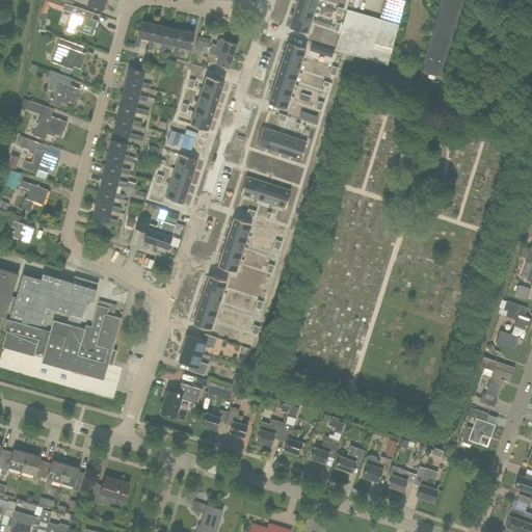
[(52,0),(44,0),(41,11),(46,12),(49,4),(61,9),(63,4),(52,0)]
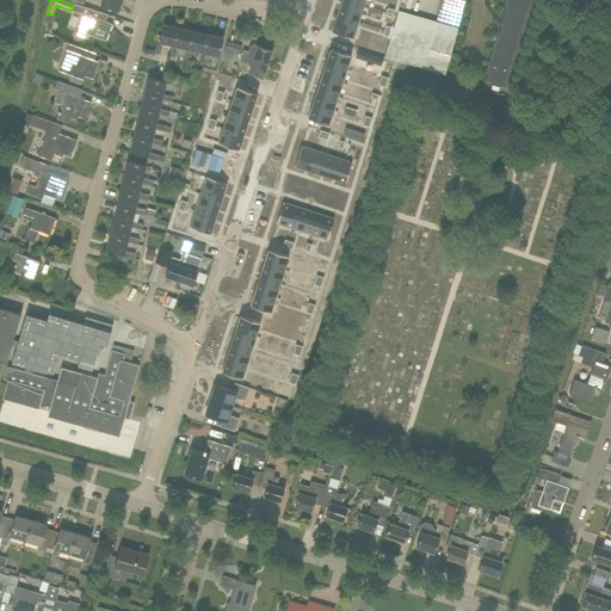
[(103,0),(103,4),(121,10),(124,0),(103,0)]
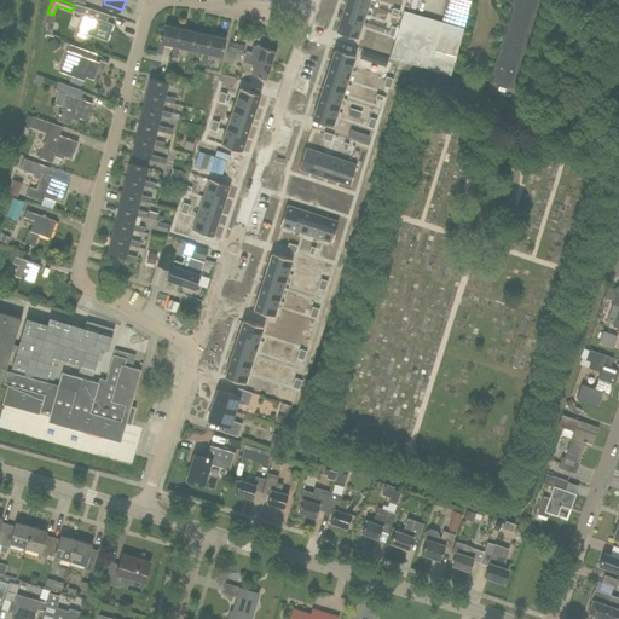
[(354,0),(346,0),(342,15),(363,22),(369,5),(354,0)]
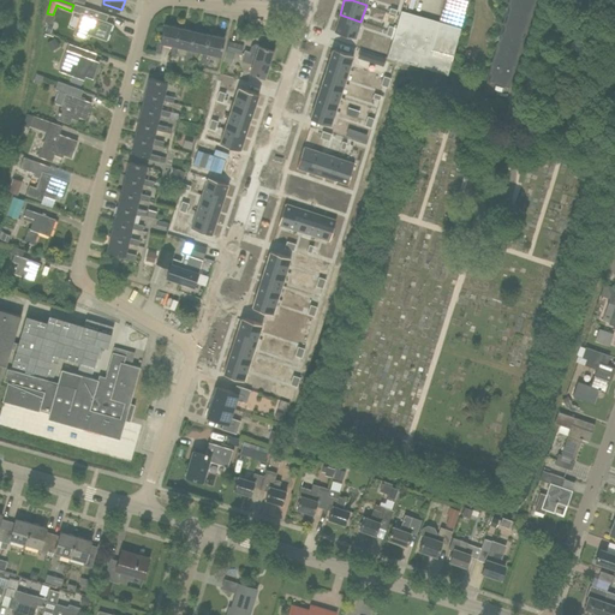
[(448,73),(469,0),(445,0),(439,21),(401,10),(387,57),(448,73)]
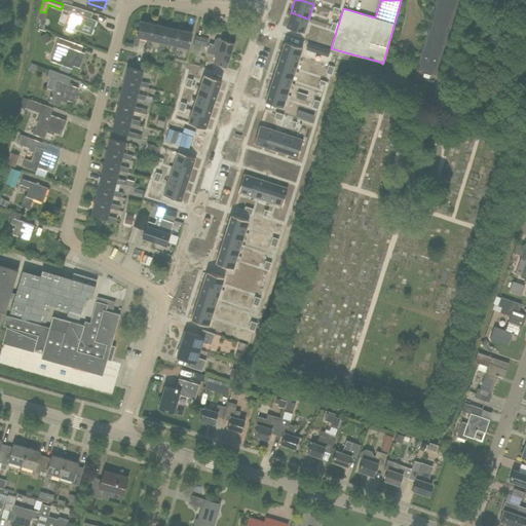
[(435,0),(416,68),(422,70),(435,74),(436,74),(457,0),(435,0)]
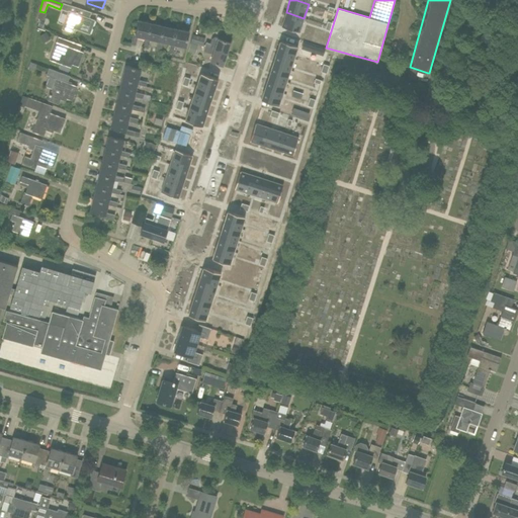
[(73,32),(74,28),(90,33),(95,19),(84,15),(87,9),(82,8),(63,2),(61,9),(68,11),(62,28),(73,32)]
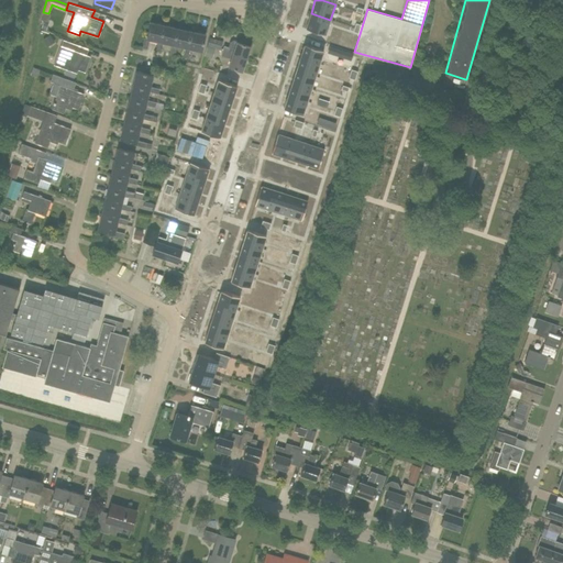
[(311,13),(307,29),(326,35),(330,20),(311,13)]
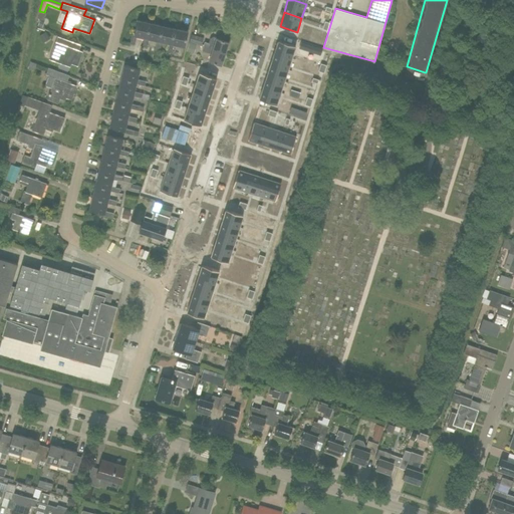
[(140,14),(139,32),(151,32),(152,14),(140,14)]
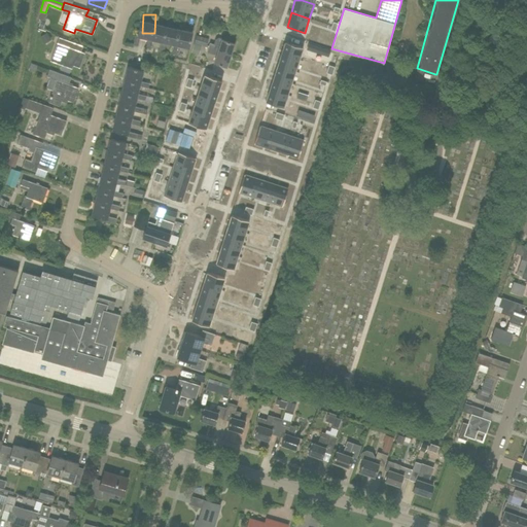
[(155,14),(154,33),(166,34),(167,15),(155,14)]
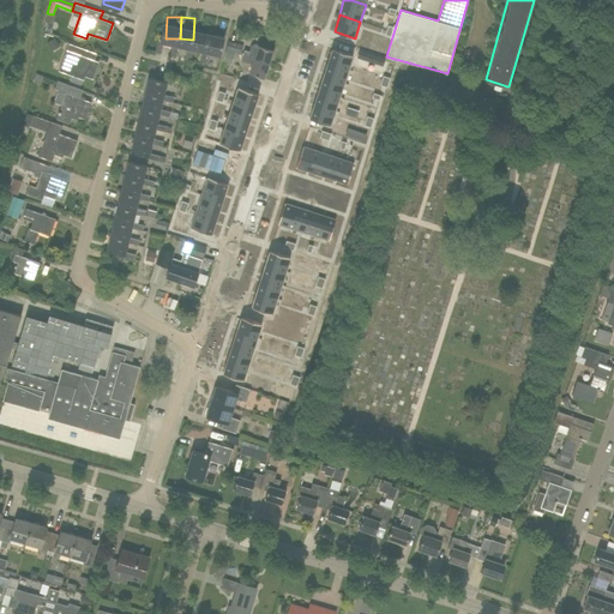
[(194,18),(193,40),(208,40),(209,18),(194,18)]
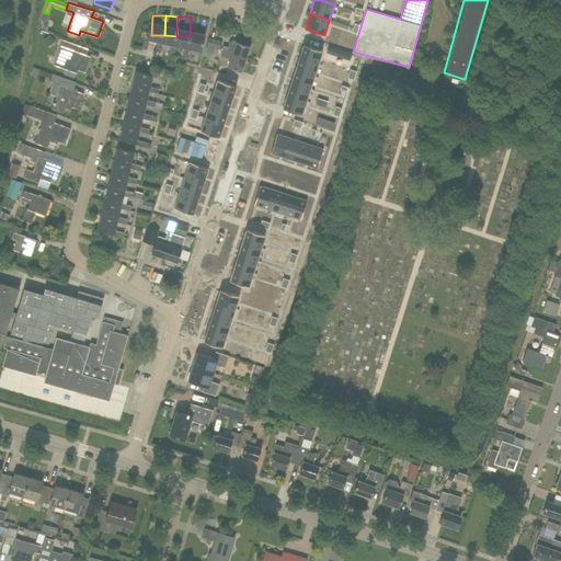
[(191,16),(190,36),(203,37),(204,18),(191,16)]
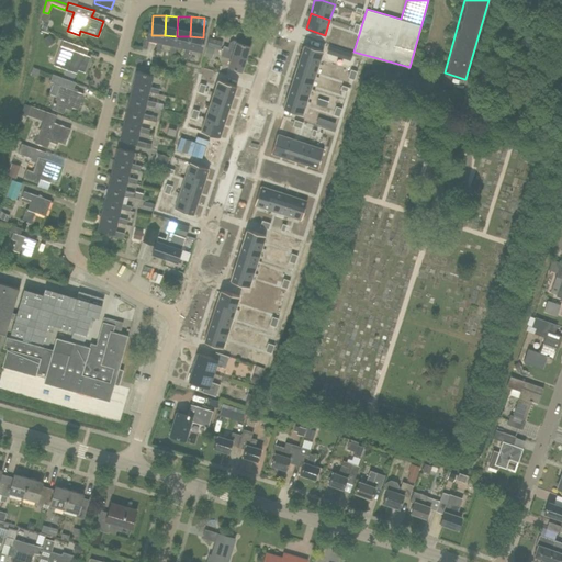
[(43,38),(48,46),(55,42),(49,34),(43,38)]
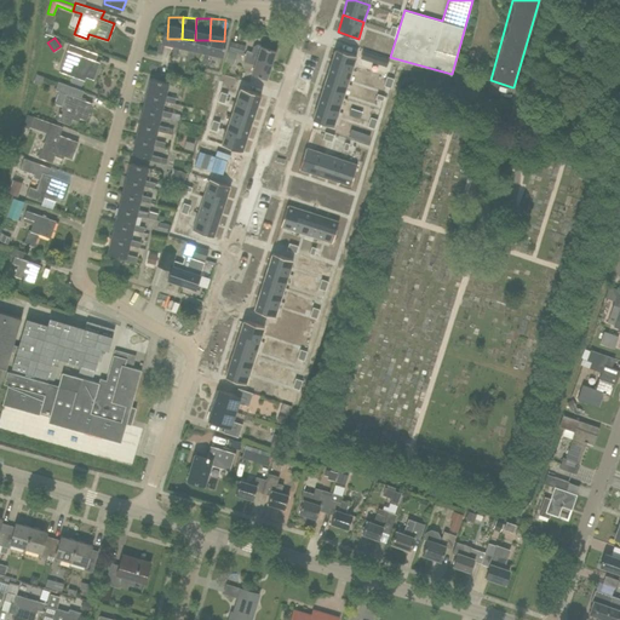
[(228,50),(242,55),(245,46),(231,41),(228,50)]
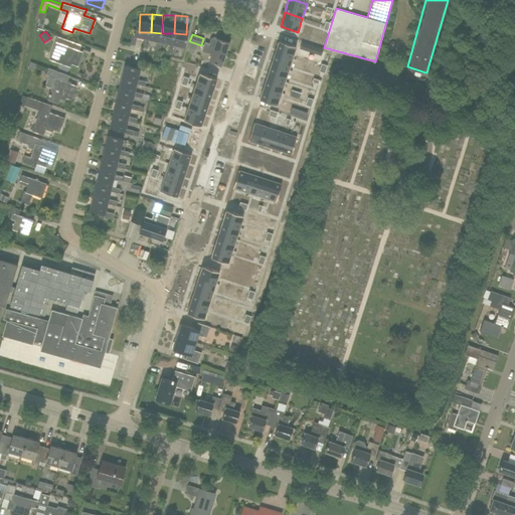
[(77,65),(83,51),(67,46),(69,40),(58,36),(56,41),(49,58),(70,66),(71,63),(77,65)]
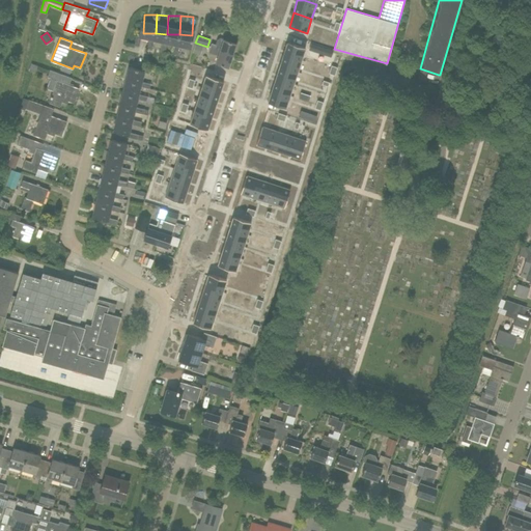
[(212,44),(211,48),(232,55),(236,44),(220,37),(217,39),(215,45),(212,44)]
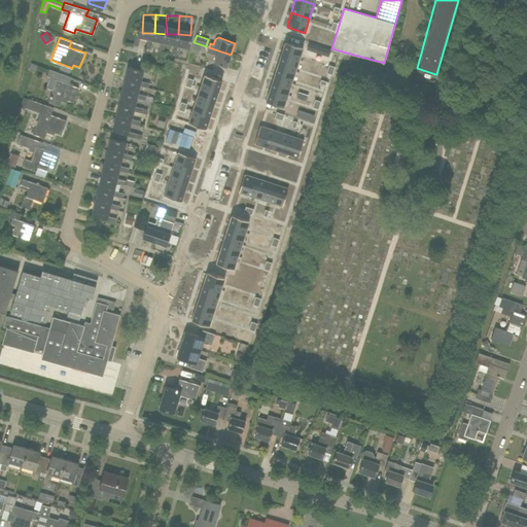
[(285,41),(281,53),(300,59),(303,46),(285,41)]
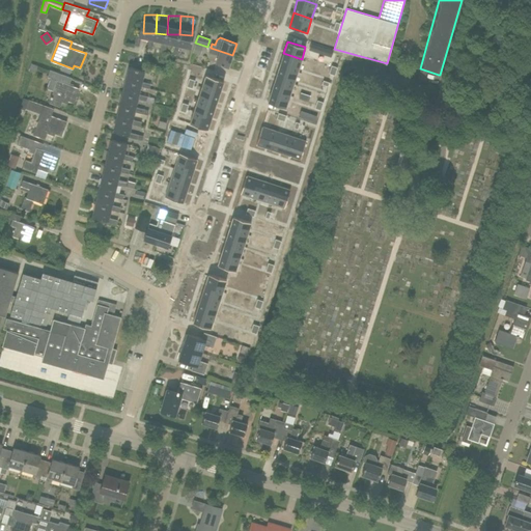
[(200,55),(203,46),(195,44),(193,53),(200,55)]
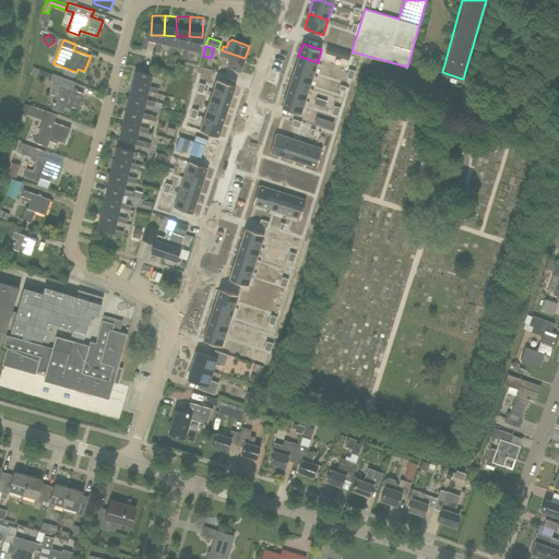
[(344,51),(328,46),(325,52),(342,58),(344,51)]
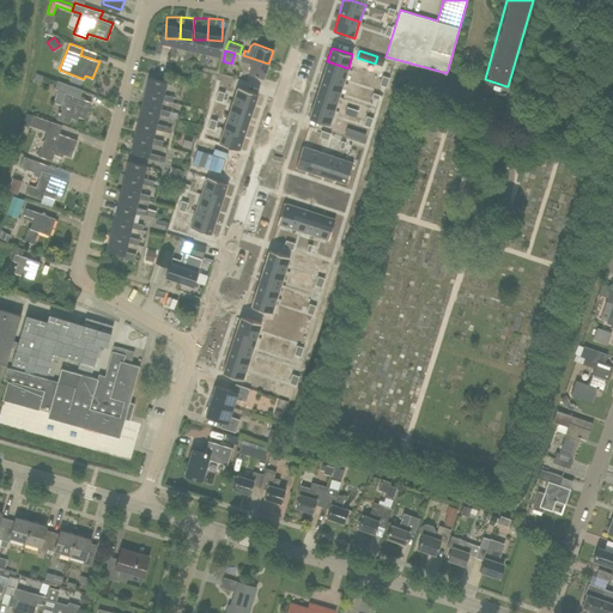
[(268,64),(243,55),(241,60),(253,64),(249,72),(263,77),(268,64)]
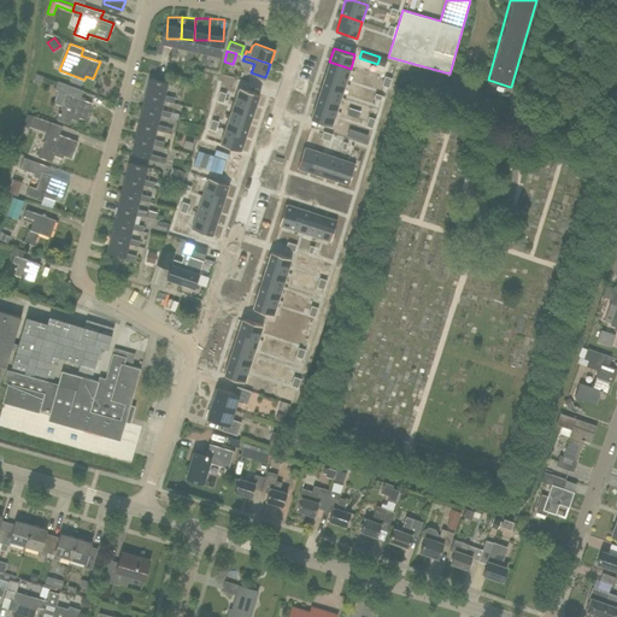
[(329,62),(325,76),(346,83),(351,69),(329,62)]
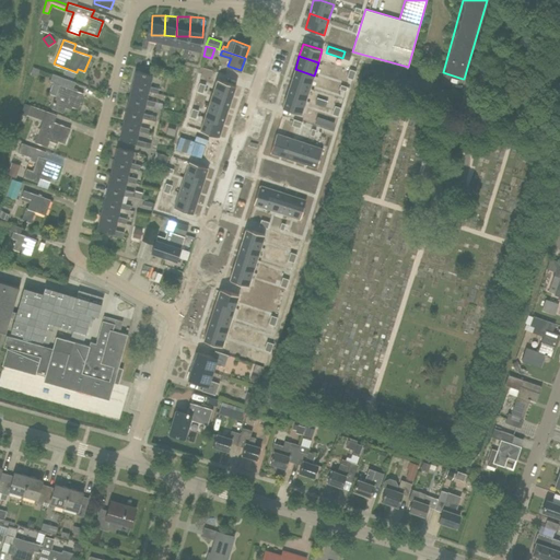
[(341,71),(346,62),(330,57),(327,67),(341,71)]
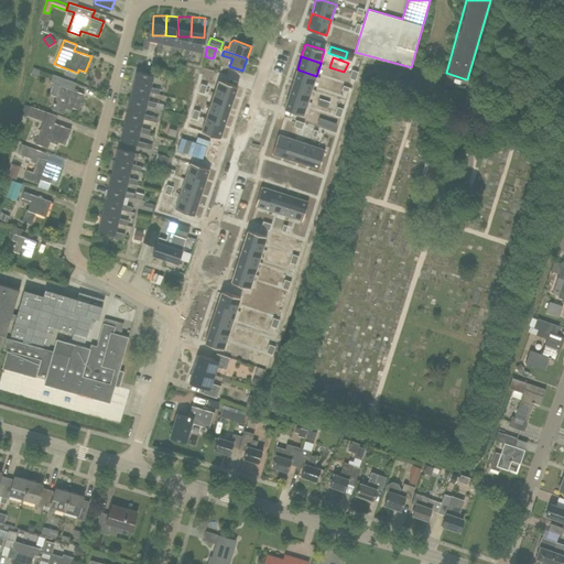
[(38,77),(40,69),(33,67),(30,75),(38,77)]
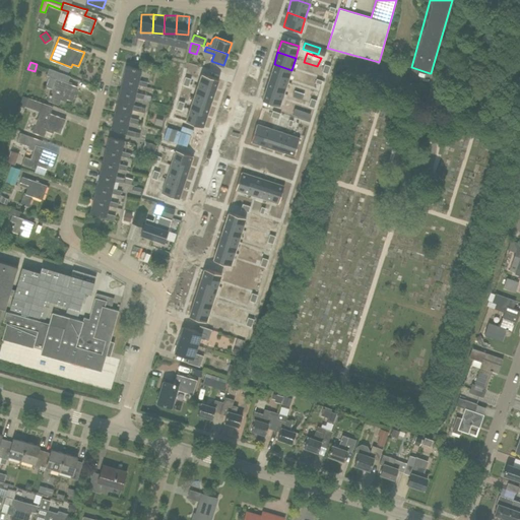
[(274,64),(270,76),(287,81),(291,70),(274,64)]
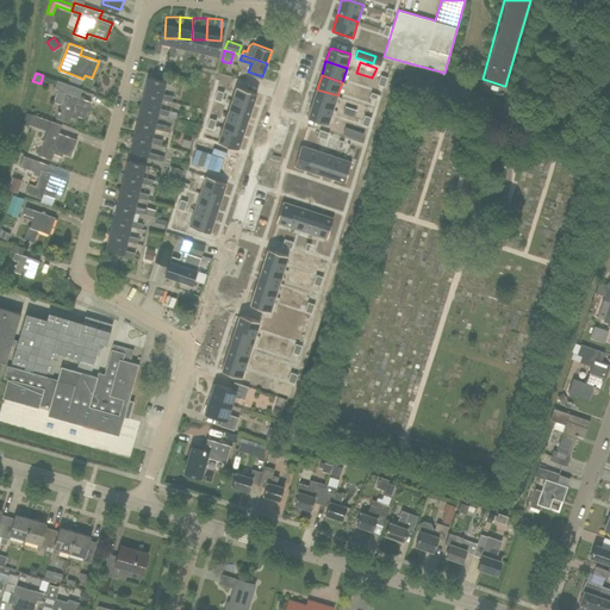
[(85,118),(91,101),(79,98),(82,89),(57,80),(55,88),(58,89),(54,101),(61,104),(56,117),(69,122),(72,117),(78,119),(79,116),(85,118)]
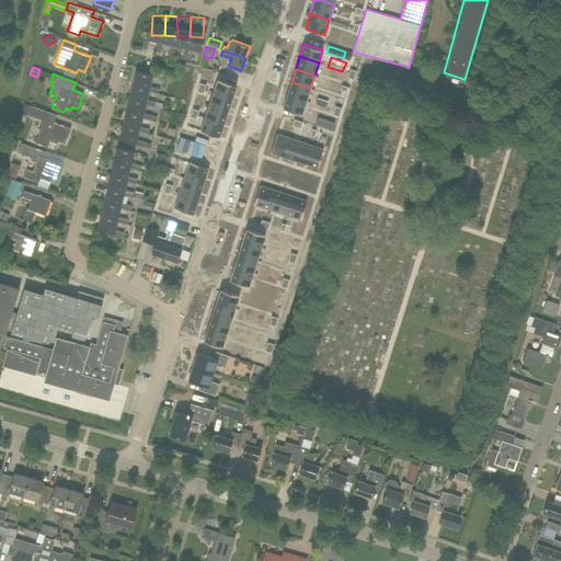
[(218,79),(214,91),(232,98),(237,84),(218,79)]
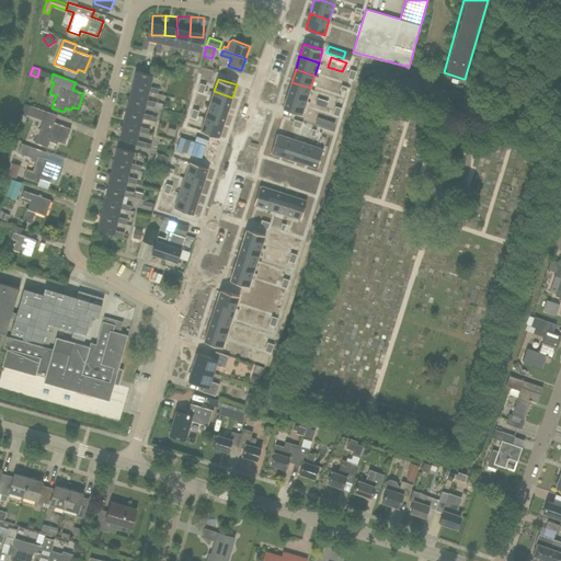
[(292,82),(287,94),(306,101),(310,88),(292,82)]
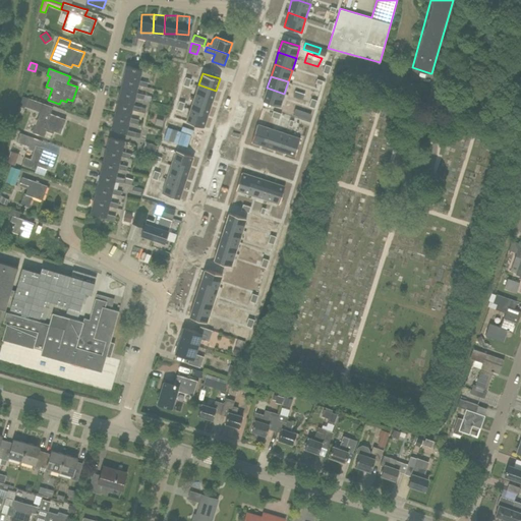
[(118,80),(113,99),(128,103),(132,84),(118,80)]
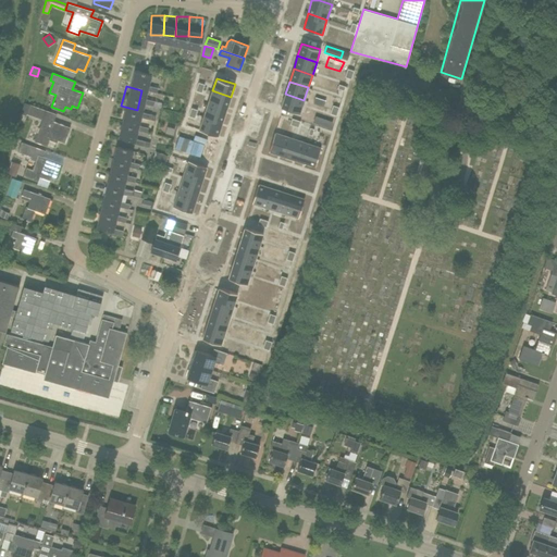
[(141,90),(137,110),(152,114),(158,95),(141,90)]
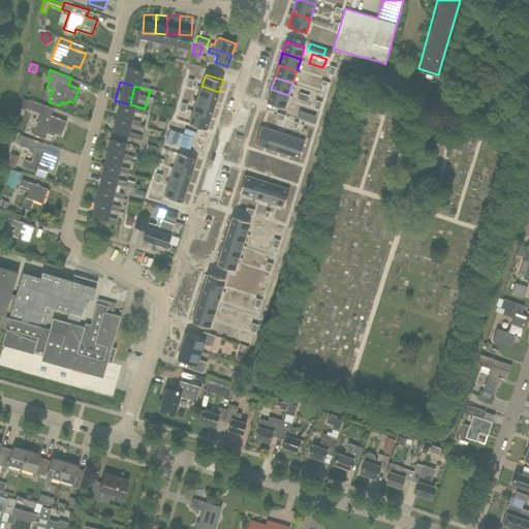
[(201,86),(197,98),(215,104),(219,92),(201,86)]
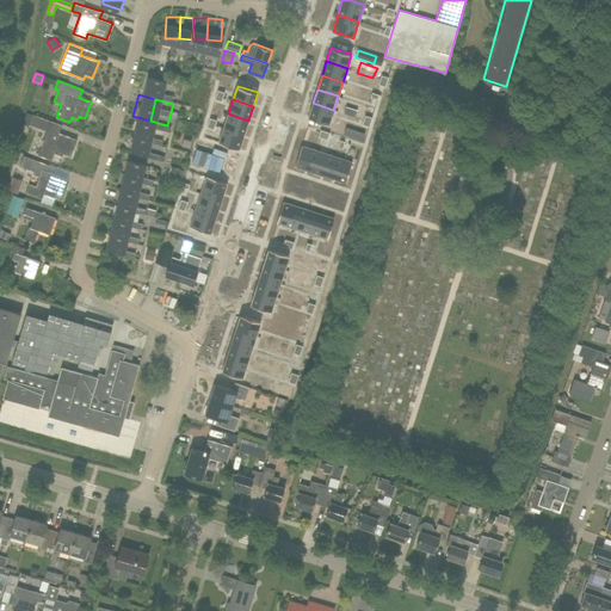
[(313,103),(308,117),(328,123),(333,110),(313,103)]
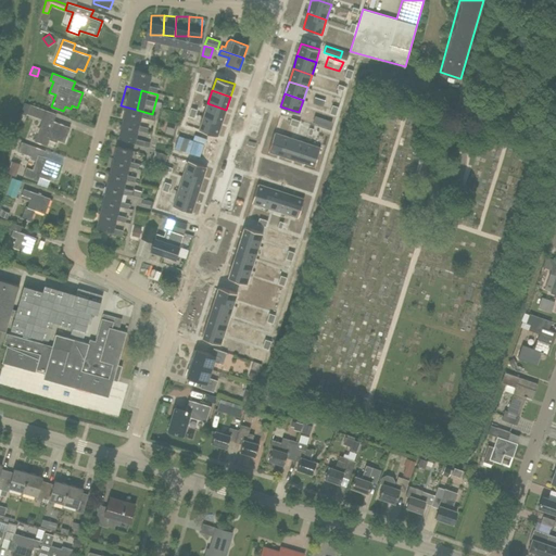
[(158,95),(152,114),(167,118),(173,99),(158,95)]
